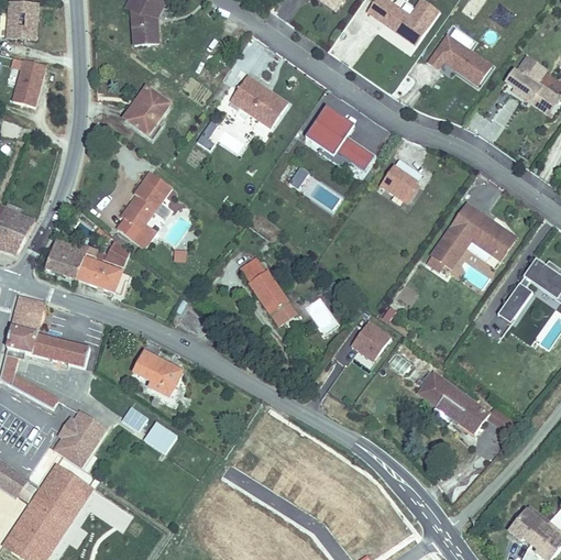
[(6,0),(4,36),(36,39),(39,0),(6,0)]
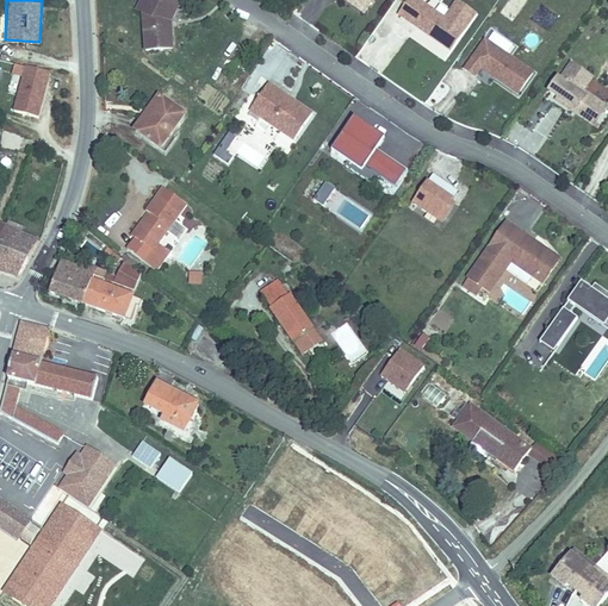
[(141,13),(148,0),(140,0),(135,10),(141,13)]
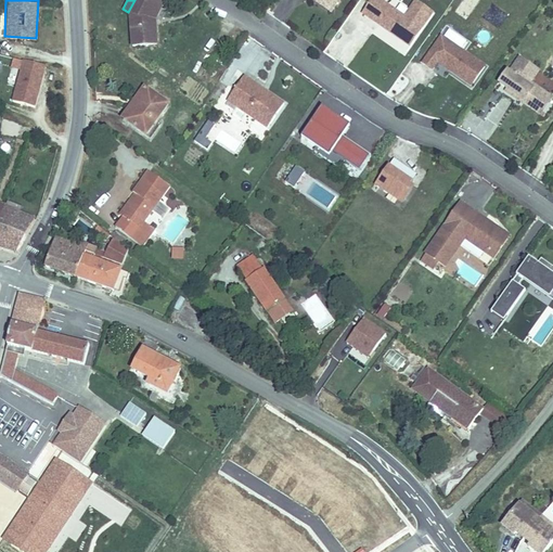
[(158,3),(152,0),(134,0),(128,12),(132,49),(156,47),(153,29),(150,28),(150,20),(158,3)]
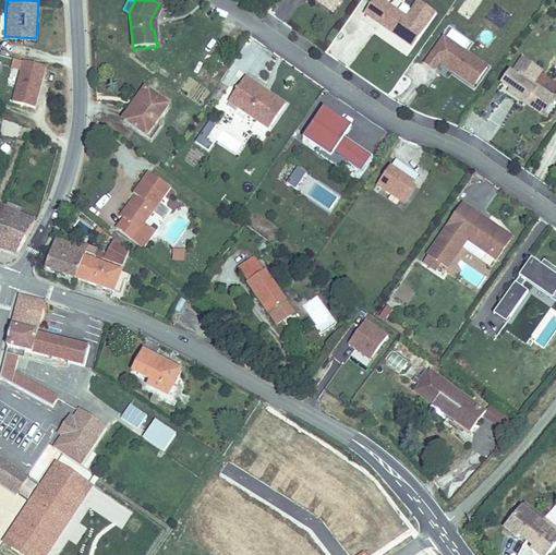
[(335,8),(323,0),(318,0),(333,10),(335,8)]
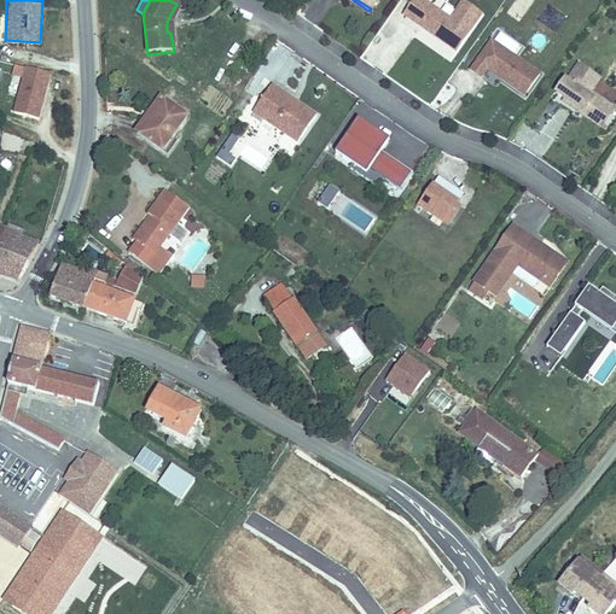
[(449,16),(425,0),(411,0),(404,12),(422,24),(423,22),(431,27),(429,30),(455,48),(481,12),(464,0),(462,0),(449,16)]
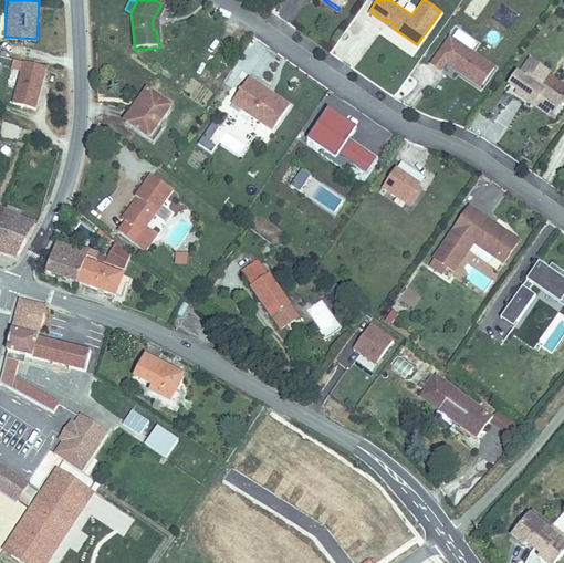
[(467,0),(461,9),(472,17),(483,0),(467,0)]
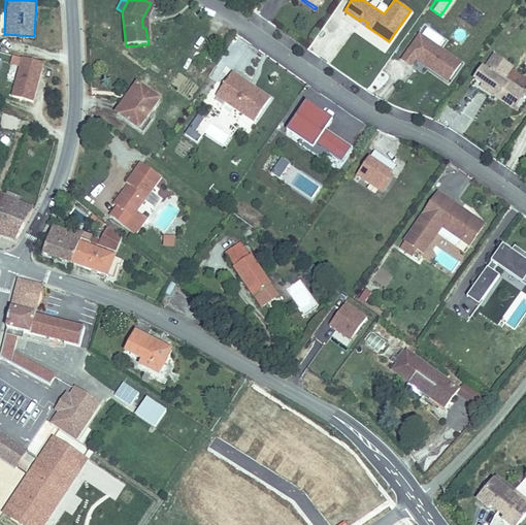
[(460,61),(420,32),(401,57),(411,64),(416,57),(448,79),(460,61)]
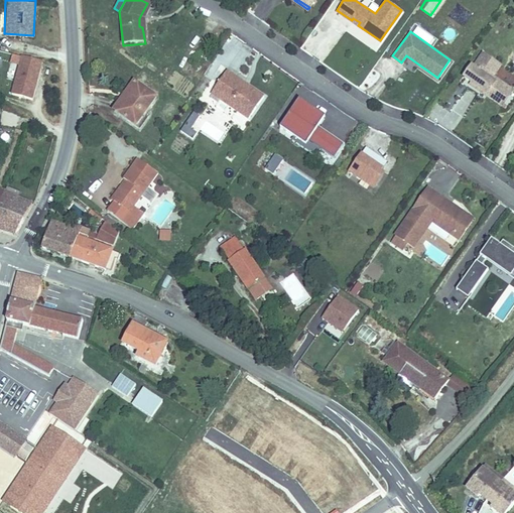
[(18,51),(10,92),(33,96),(41,55),(18,51)]
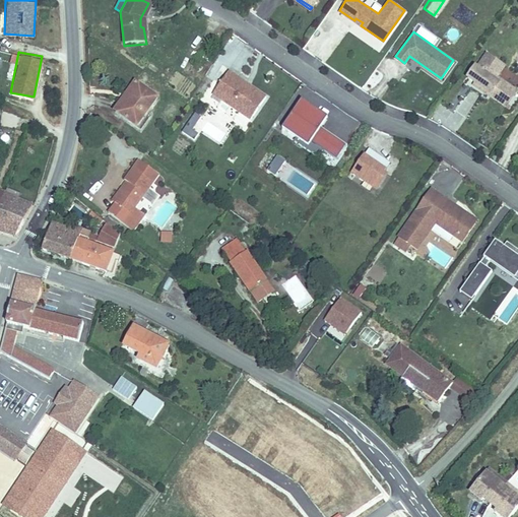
[(502,63),(487,52),(476,66),(474,65),(466,76),(473,81),(472,82),(482,89),(483,88),(503,102),(511,89),(493,76),(502,63)]
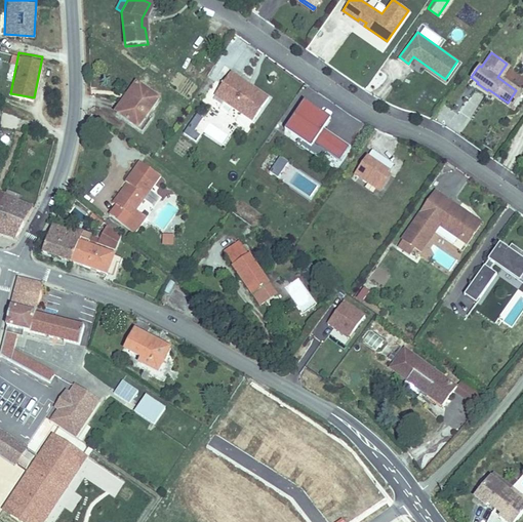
[(509,65),(507,64),(497,77),(516,90),(508,103),(488,89),(487,90),(510,107),(521,90),(500,76),(509,65)]
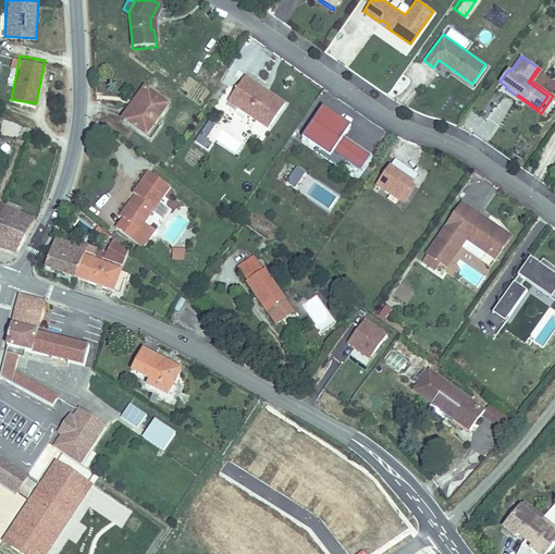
[(261,86),(244,75),(227,98),(268,125),(284,102),(267,90),(266,93),(259,89),(261,86)]
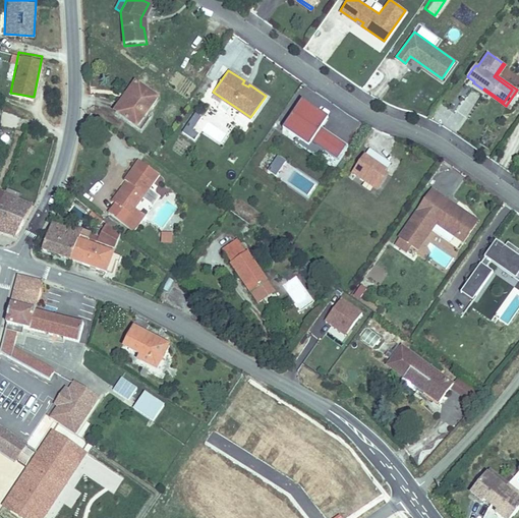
[(128,87),(128,89),(133,92),(125,104),(122,102),(117,111),(135,123),(156,94),(133,79),(128,87)]
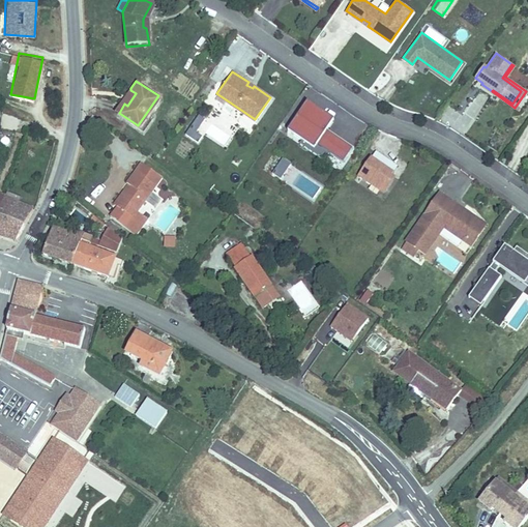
[(469,84),(457,107),(464,111),(476,87),(469,84)]
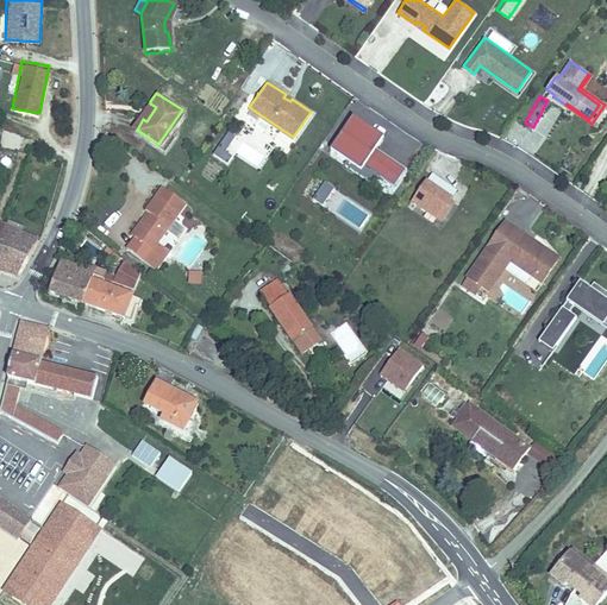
[(156,107),(150,104),(133,127),(137,130),(143,119),(146,121),(156,107)]
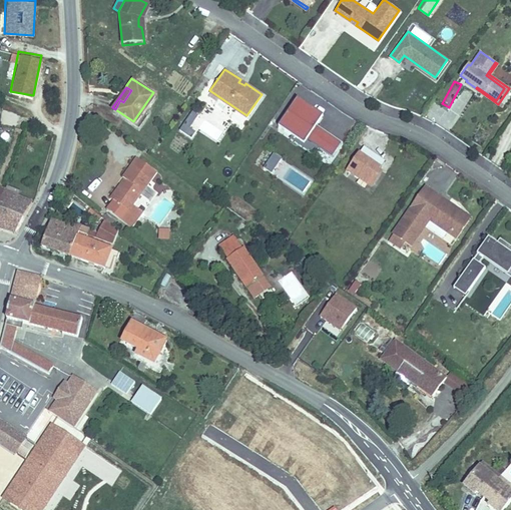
[(315,108),(297,97),(278,124),(292,134),(296,136),(299,132),(319,146),(332,154),(341,141),(316,124),(308,118),(315,108)]
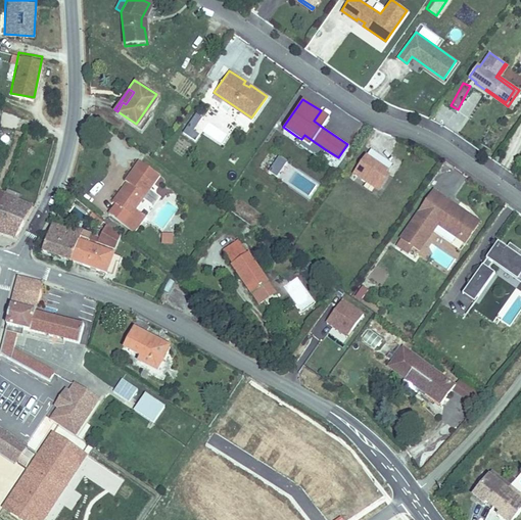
[(182,131),(194,138),(198,130),(192,127),(200,113),(194,109),(182,131)]
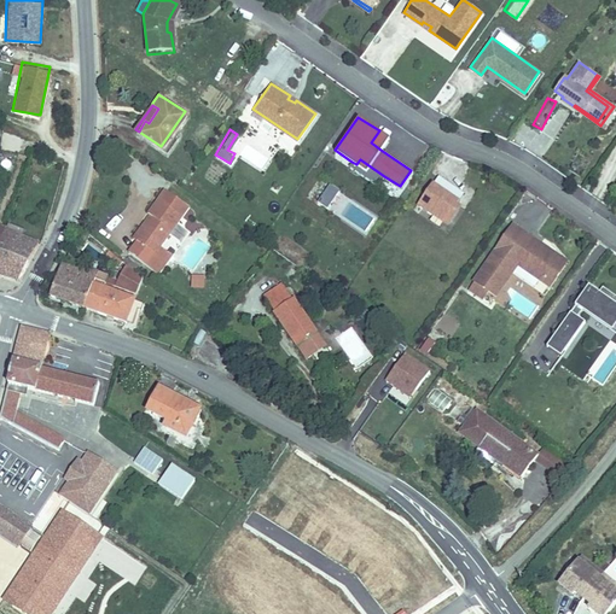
[(389,138),(379,130),(371,142),(381,150),(389,138)]
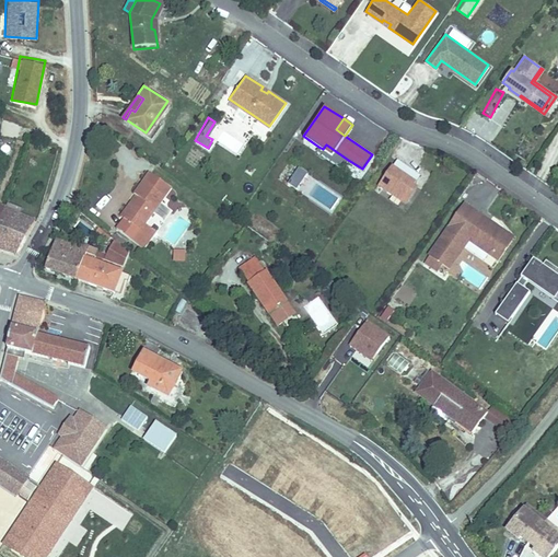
[(348,160),(326,144),(323,149),(318,147),(316,150),(335,163),(348,160)]
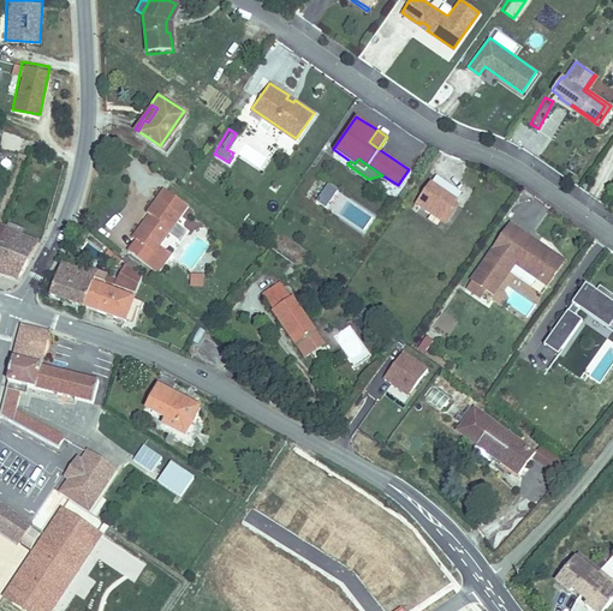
[(323,204),(335,185),(317,173),(305,192),(323,204)]
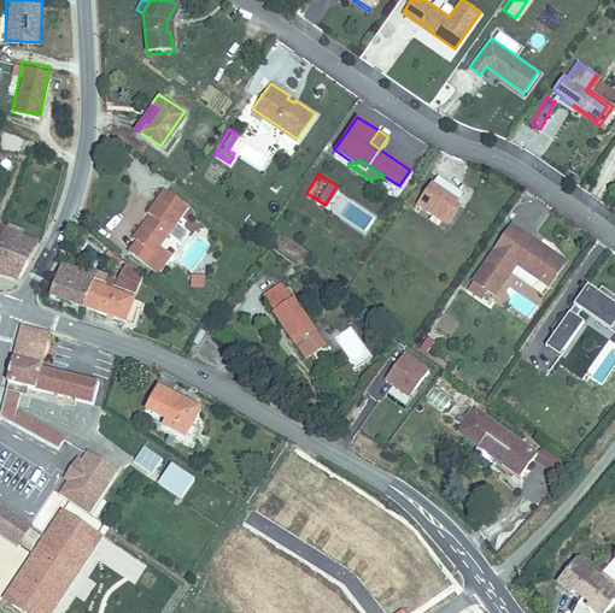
[(462,192),(437,174),(416,204),(429,212),(431,211),(432,210),(444,218),(455,202),(462,192)]
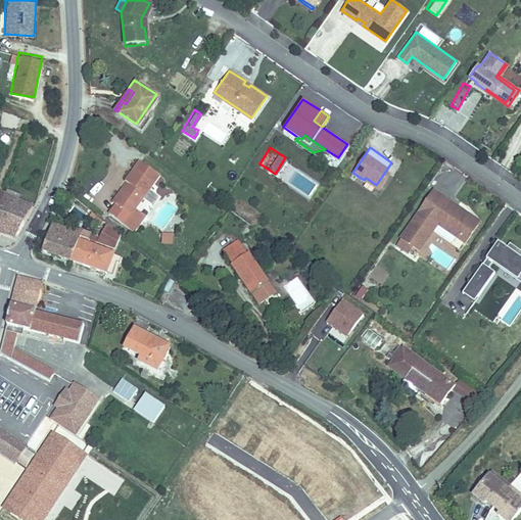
[(124,180),(125,182),(129,184),(115,202),(110,210),(136,229),(147,213),(136,205),(159,173),(138,159),(124,180)]
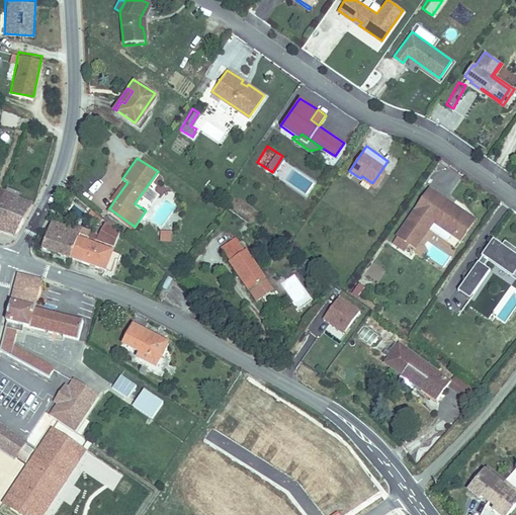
[(290,166),(283,177),(305,190),(312,179),(290,166)]
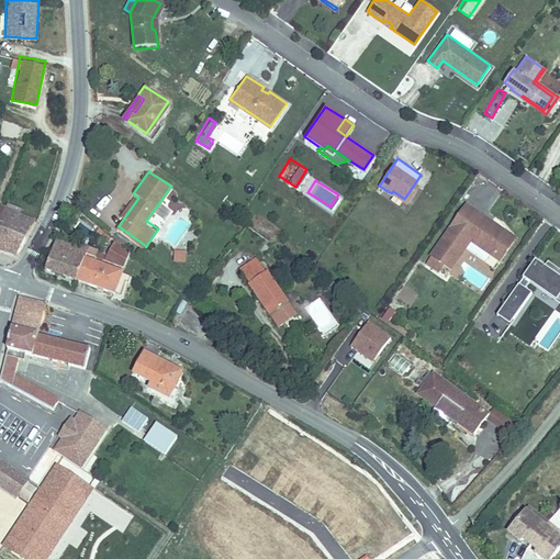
[(417,188),(414,185),(404,199),(393,191),(392,192),(406,203),(417,188)]
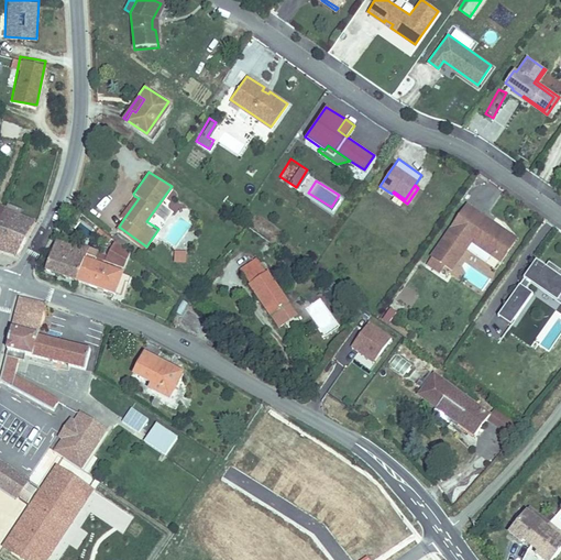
[(139,198),(134,196),(120,215),(124,218),(139,198)]
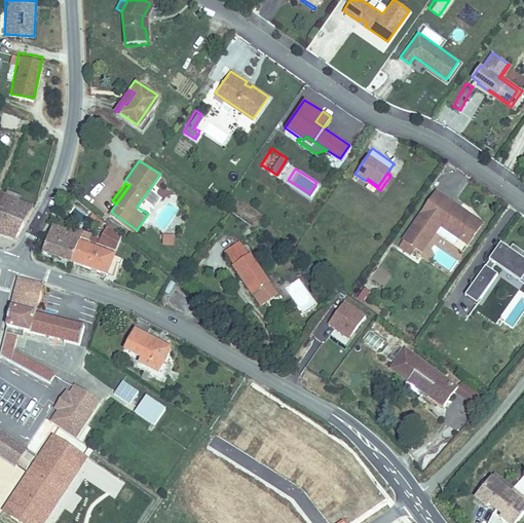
[(458,206),(436,190),(402,237),(414,246),(421,251),(440,224),(459,237),(475,217),(464,210),(462,212),(457,209),(458,206)]
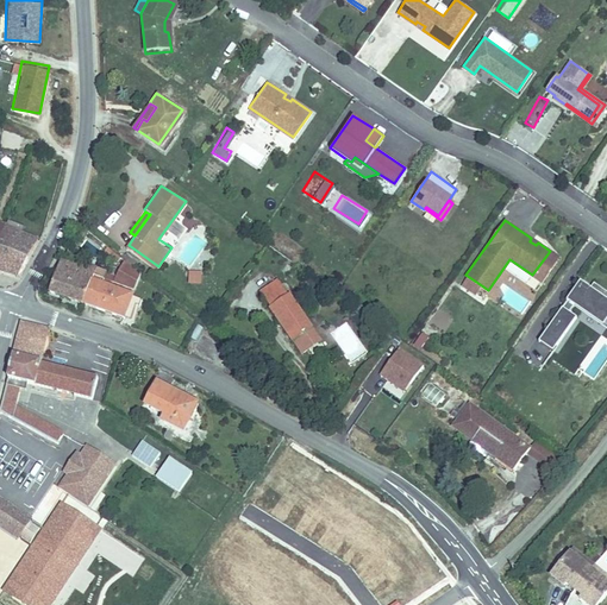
[(0,269),(16,273),(38,240),(4,226),(0,234),(0,269)]
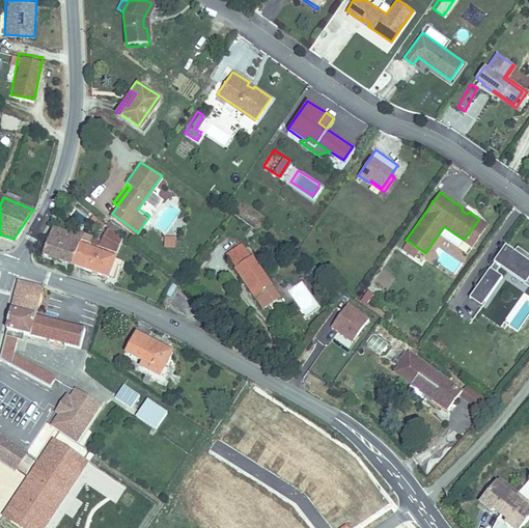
[(485,223),(479,219),(464,240),(471,245),(485,223)]
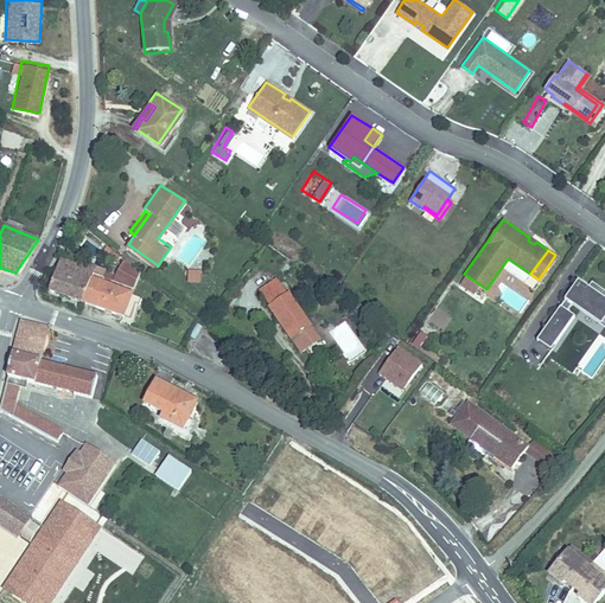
[(139,267),(122,254),(114,278),(133,284),(139,267)]
